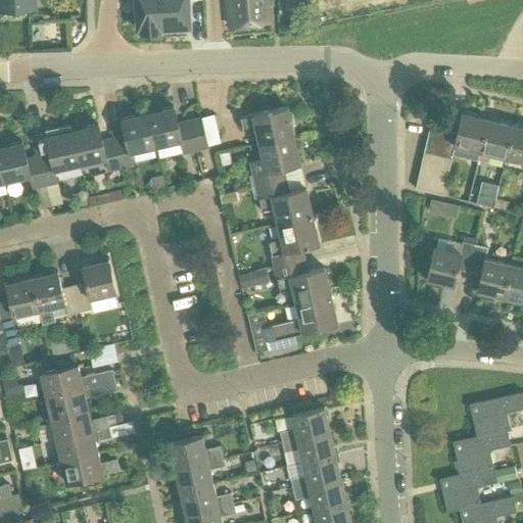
[(0,0),(0,13),(37,11),(36,0),(0,0)]
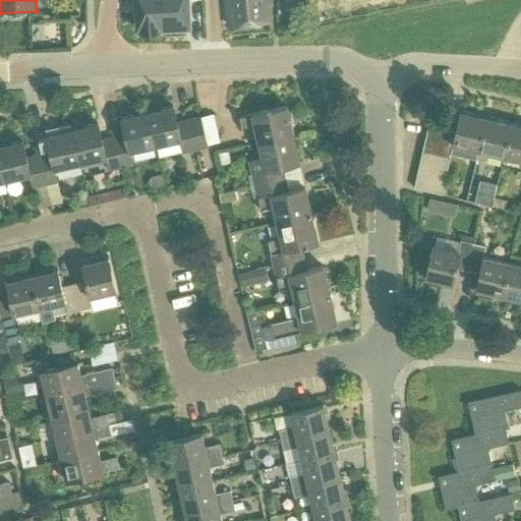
[(160,27),(162,27),(160,0),(134,0),(136,30),(138,29),(138,32),(160,31),(160,27)]
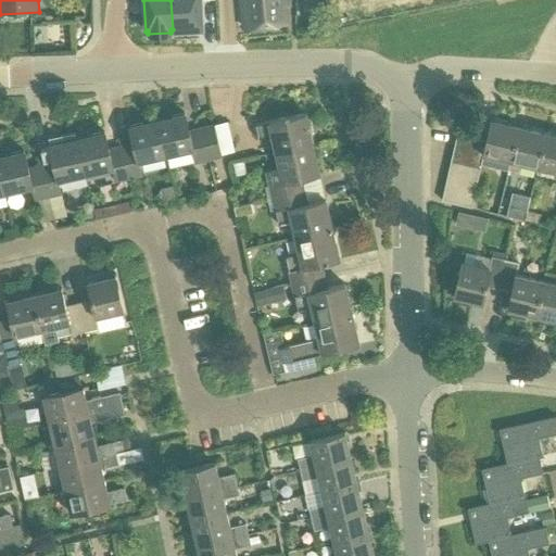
[(171,0),(173,29),(202,28),(201,0),(200,0),(171,0)]
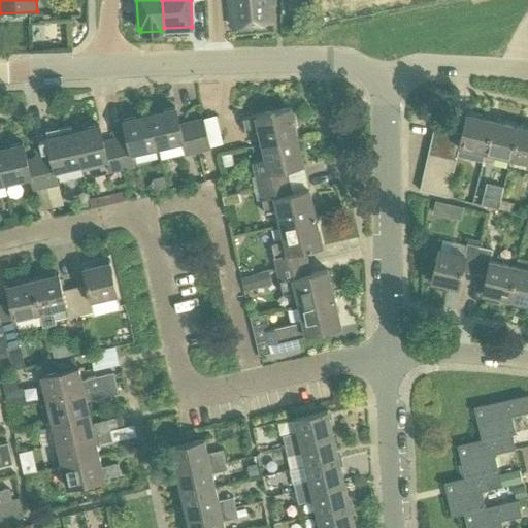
[(227,0),(230,25),(271,21),(269,0),(227,0)]
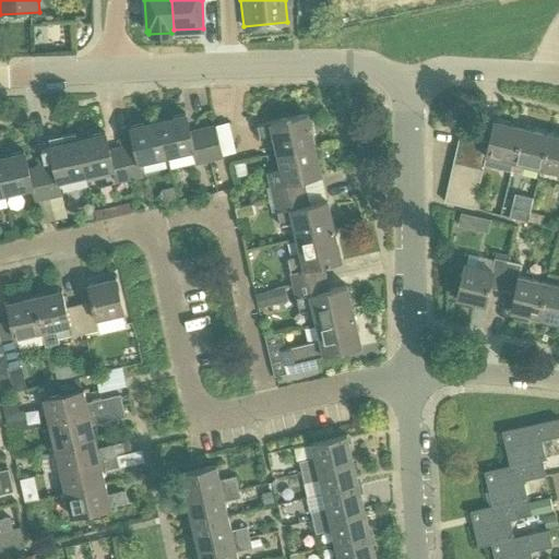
[(186,113),(157,119),(166,156),(193,150),(197,163),(210,161),(202,129),(190,131),(186,113)]
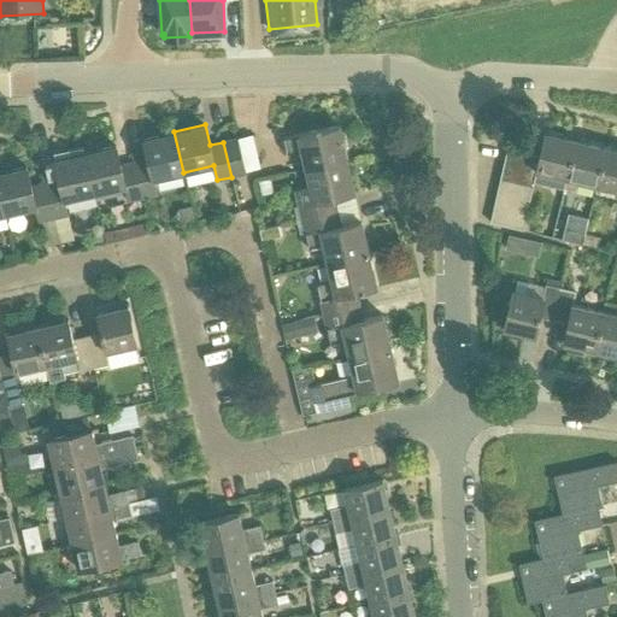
[(301,152),(305,169),(347,159),(339,125),(283,137),(287,154),(301,152)]
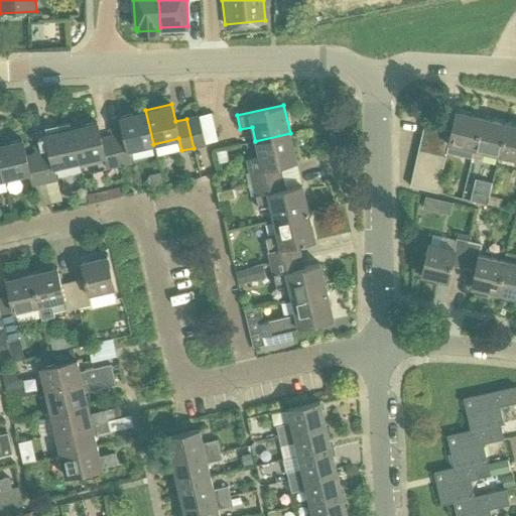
[(124,134),(112,137),(119,165),(131,162),(129,149),(153,144),(145,110),(120,116),(124,134)]
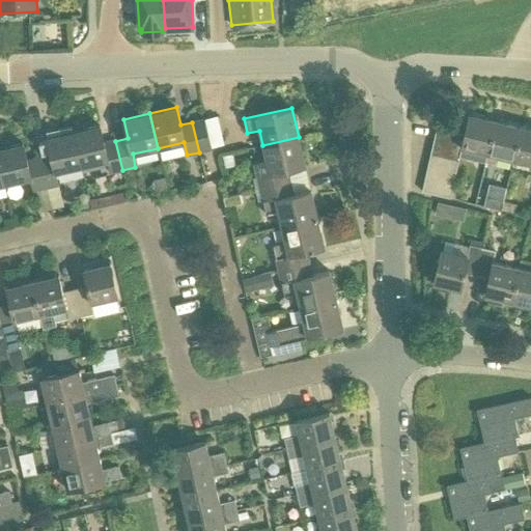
[(204,119),(211,145),(223,142),(216,116),(204,119)]
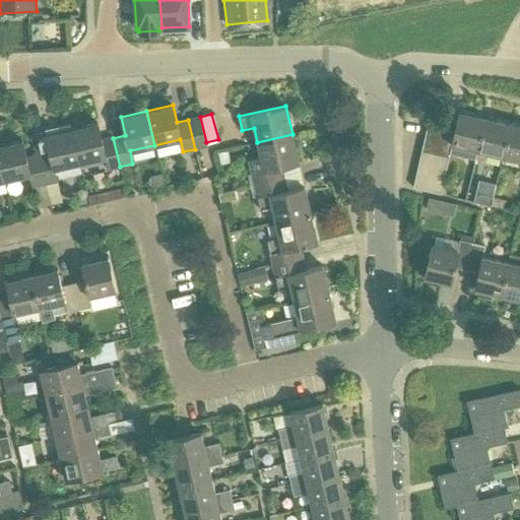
[(459,114),(455,132),(452,145),(467,148),(466,156),(475,158),(484,120),(459,114)]
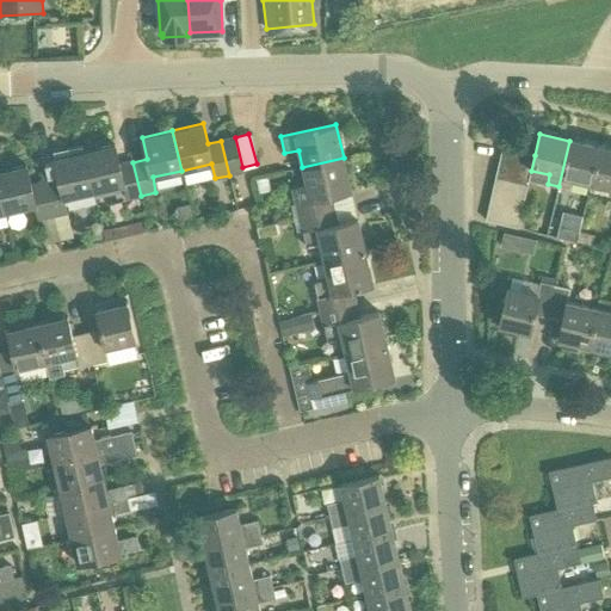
[(221,141),(229,176),(244,172),(242,167),(235,137),(221,141)]
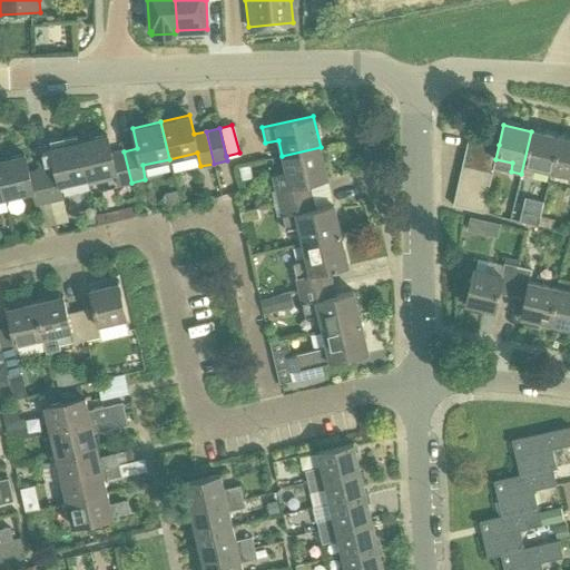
[(531,131),(521,174),(531,176),(532,168),(551,173),(560,138),(531,131)]
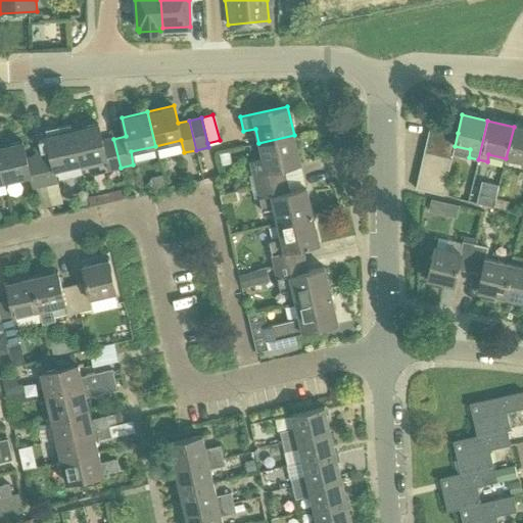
[(106,157),(108,170),(121,168),(113,139),(102,141),(98,123),(70,130),(80,163),(106,157)]
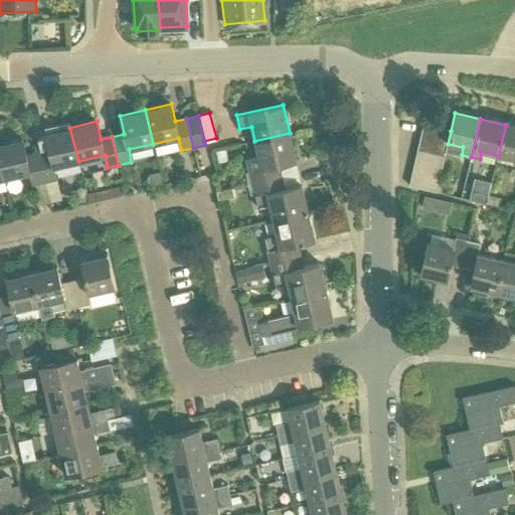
[(420,138),(447,144),(448,144),(451,131),(423,125),(420,138)]
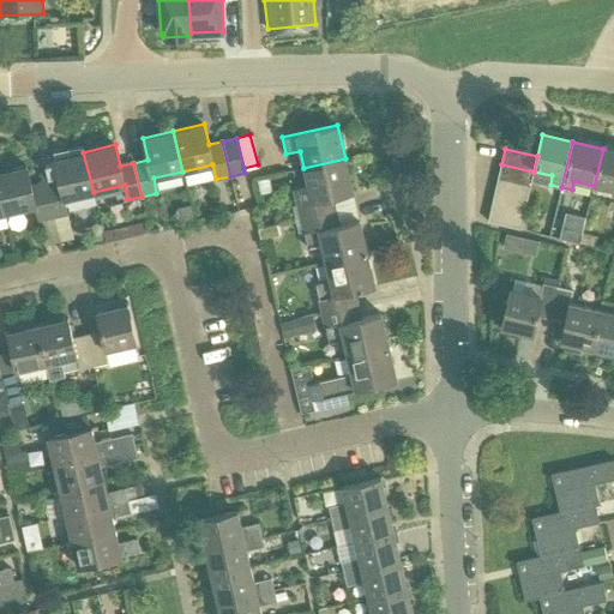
[(613,150),(605,149),(603,149),(594,186),(613,190),(613,150)]
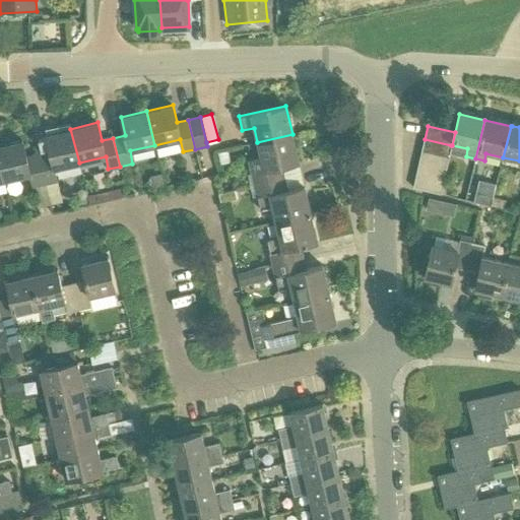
[(54,169),(79,163),(70,129),(46,134),(50,152),(38,155),(45,184),(57,181),(54,169)]
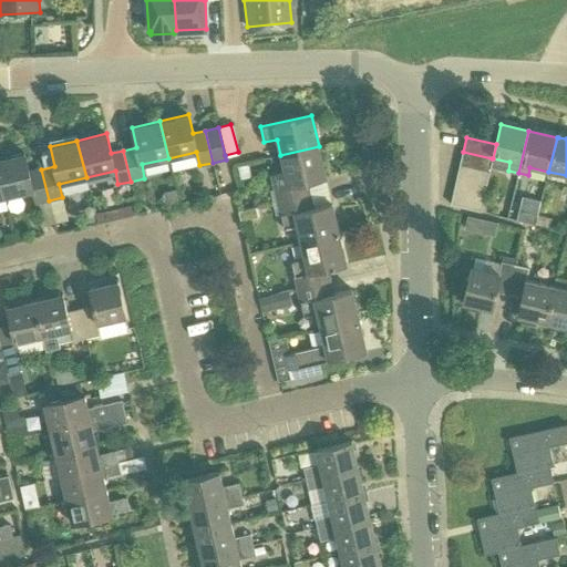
[(319,146),(280,155),(284,171),(271,174),(277,202),(305,195),(302,183),(326,177),(319,146)]
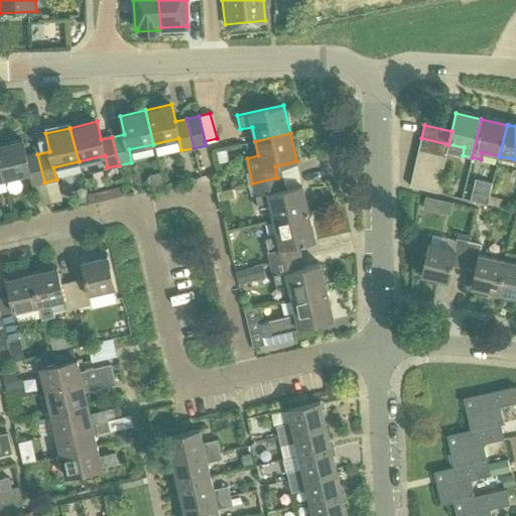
[(421,138),(419,149),(445,156),(447,144),(421,138)]
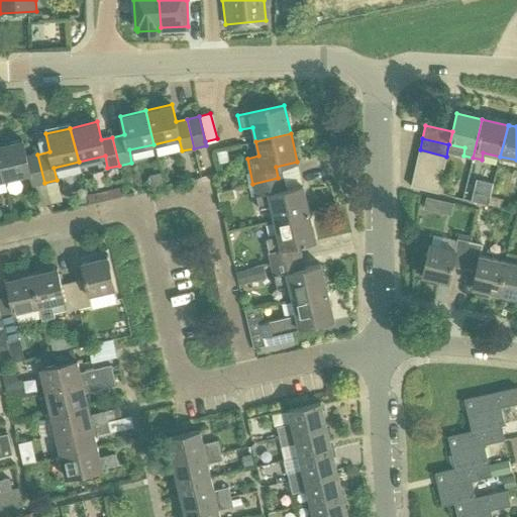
[(0,143),(0,164),(3,180),(29,174),(32,186),(44,183),(37,154),(26,157),(22,139),(0,143)]
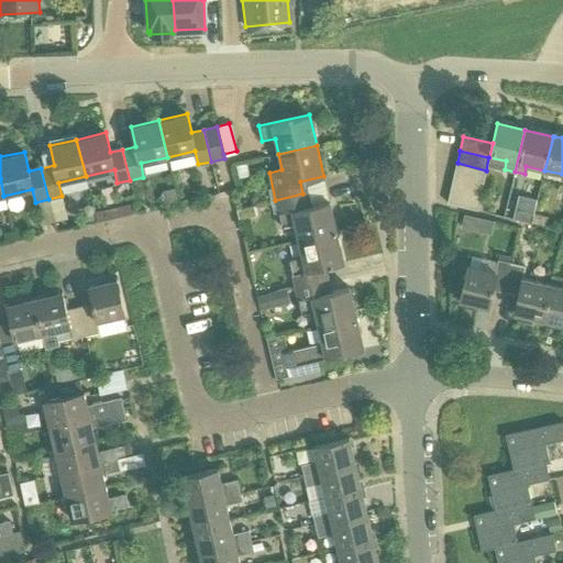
[(457,163),(454,177),(483,184),(486,170),(457,163)]
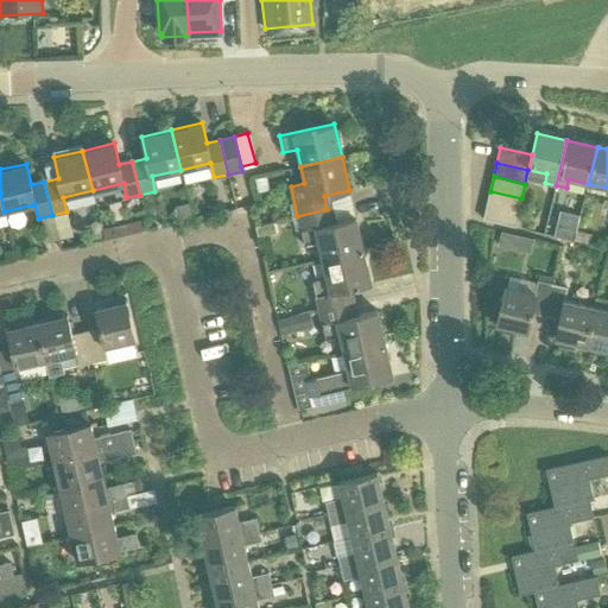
[(255,179),(259,191),(268,189),(266,177),(255,179)]
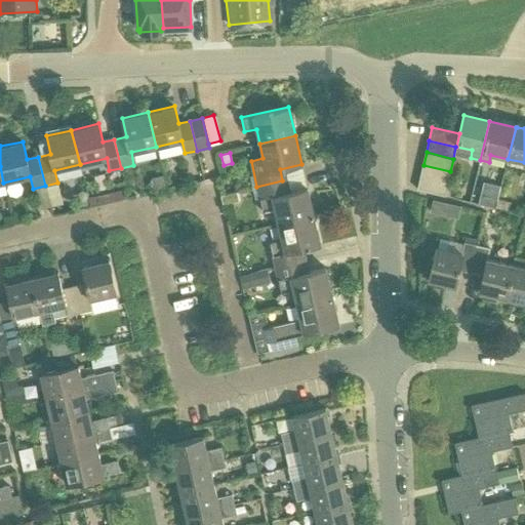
[(450,171),(423,165),(420,177),(447,184),(450,171)]
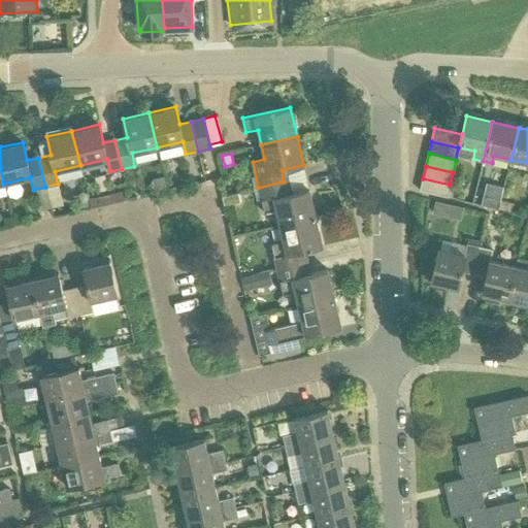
[(450,185),(423,178),(420,191),(447,197),(450,185)]
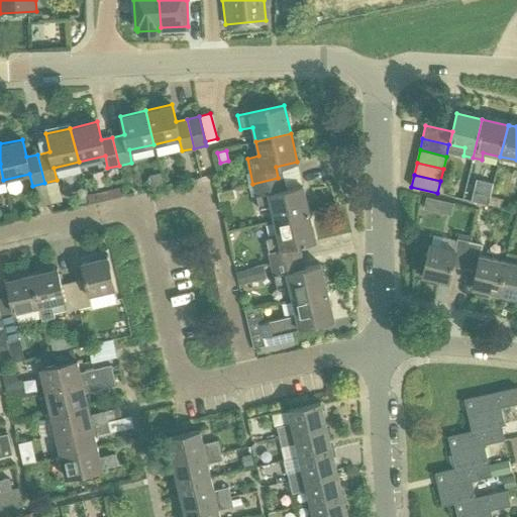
[(278,178),(252,184),(259,209),(271,206),(274,221),(309,213),(302,184),(281,189),(278,178)]
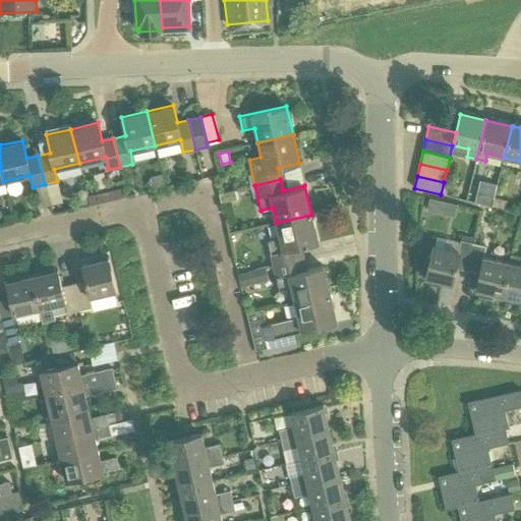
[(65,205),(65,184),(47,185),(47,205),(65,205)]
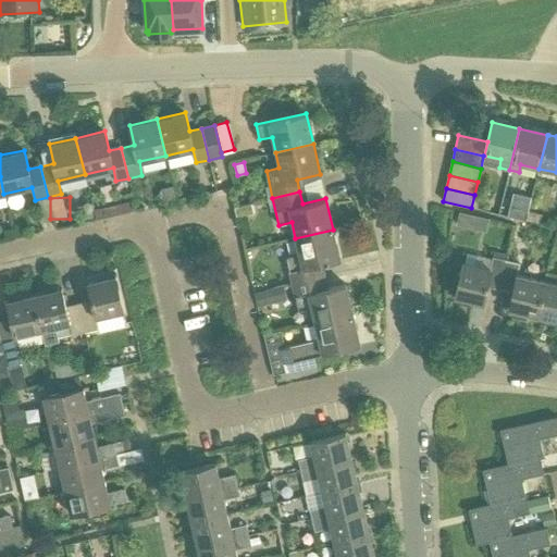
[(94,211),(96,220),(136,210),(135,207),(130,208),(128,203),(94,211)]
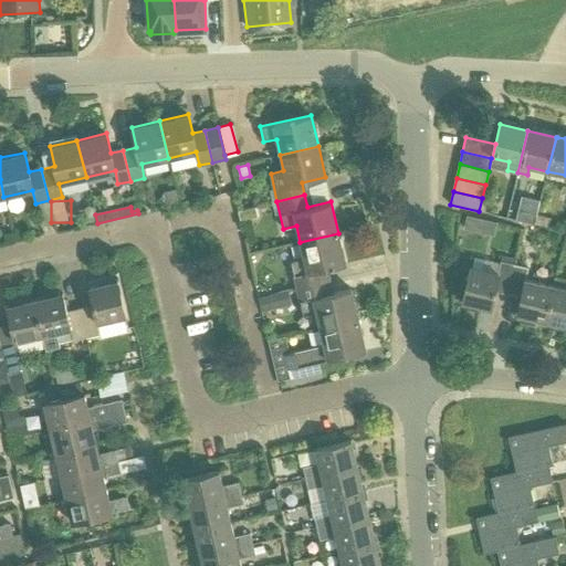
[(238,212),(239,220),(258,216),(255,209),(238,212)]
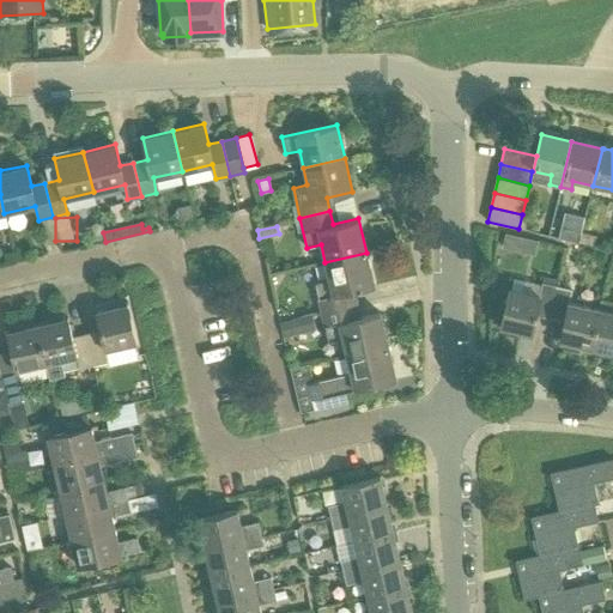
[(558,238),(577,243),(580,232),(560,228),(558,238)]
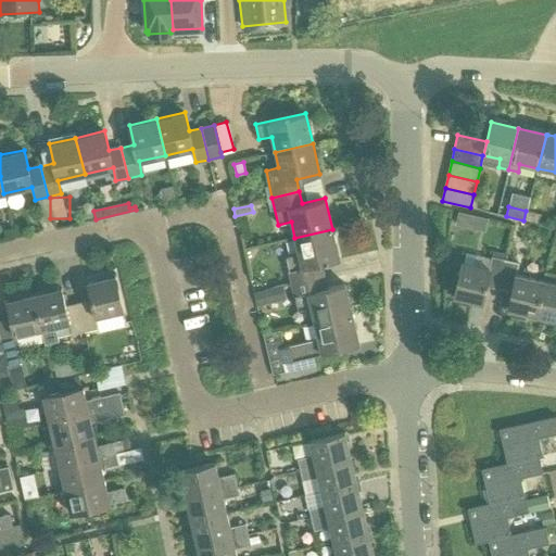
[(528,211),(526,220),(538,224),(540,214),(528,211)]
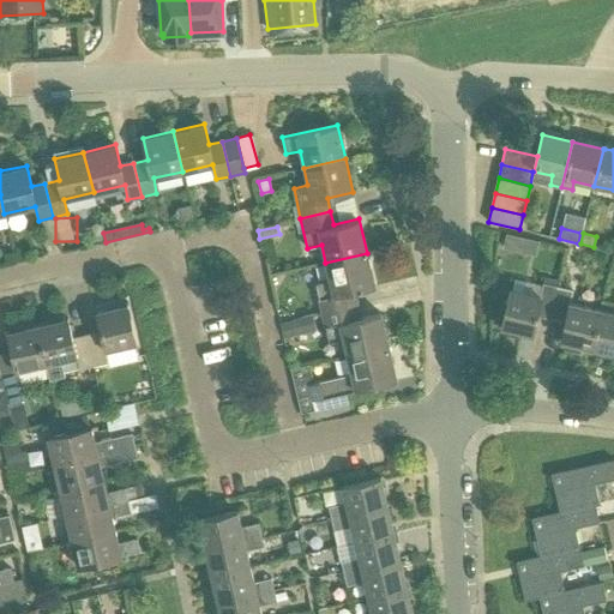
[(503,247),(517,251),(519,238),(517,238),(506,234),(503,247)]
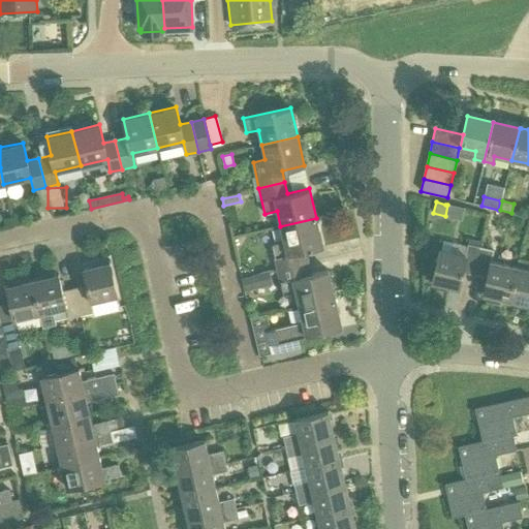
[(316,218),(280,226),(283,241),(271,244),(277,269),(303,262),(301,252),(322,247),(316,218)]
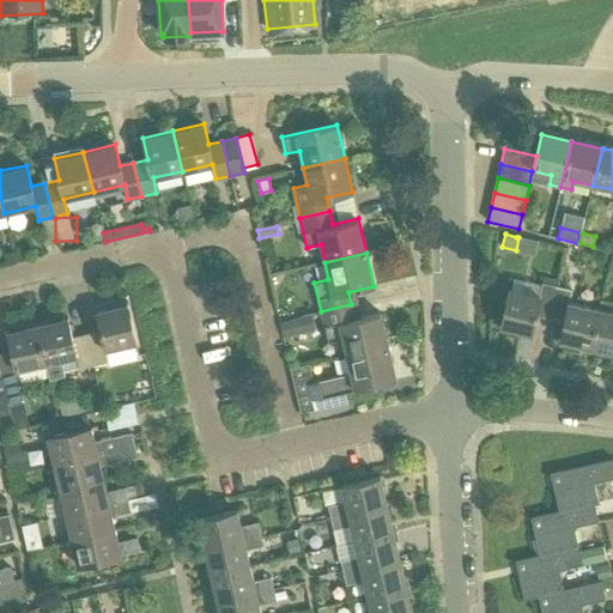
[(551,319),(558,287),(513,278),(501,327),(532,334),(535,315),(551,319)]
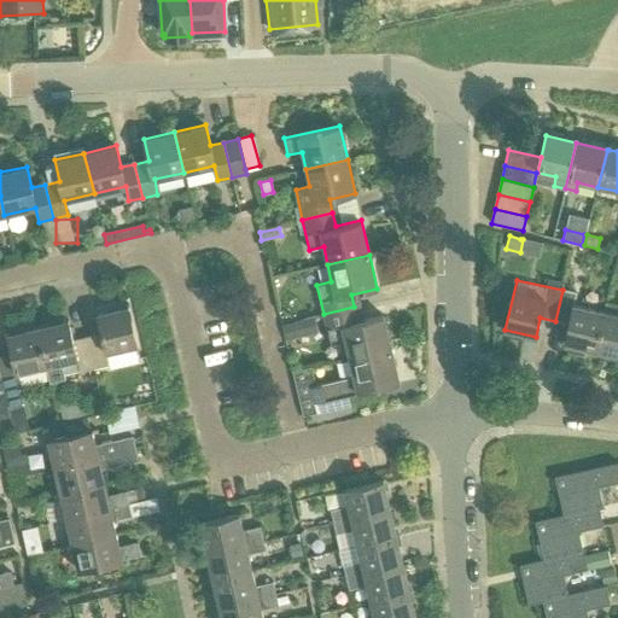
[(576,293),(563,290),(555,321),(569,325),(565,343),(595,350),(604,312),(573,304),(576,293)]
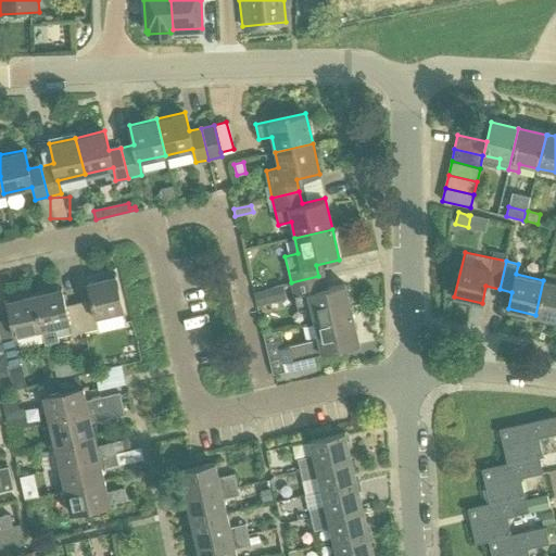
[(555,274),(545,272),(543,280),(535,315),(555,319),(555,274)]
